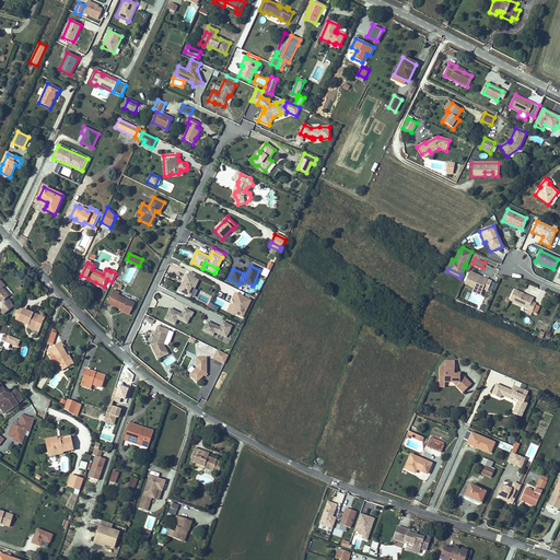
[(488,291),(492,281),(487,279),(487,281),(479,278),(479,276),(470,271),(465,283),(474,288),(482,292),(483,289),(488,291)]
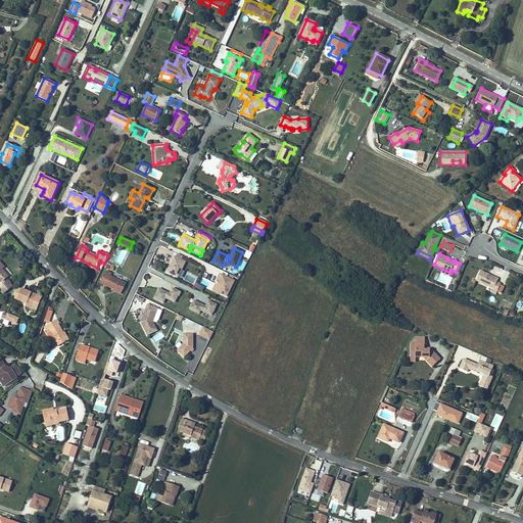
[(182,260),(176,257),(175,256),(172,263),(173,263),(170,269),(169,268),(167,272),(178,277),(185,262),(182,260)]
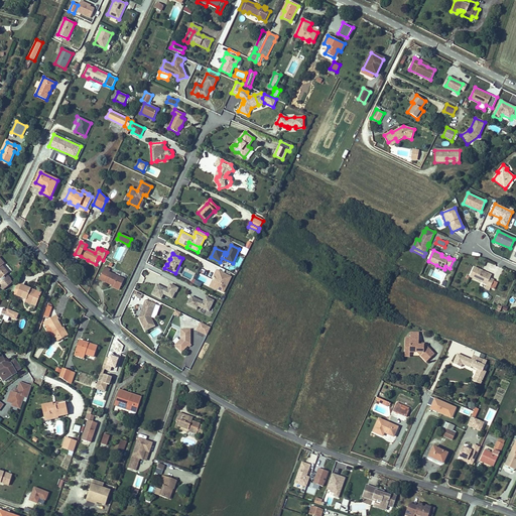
[(4,264),(0,258),(0,276),(1,278),(1,281),(0,280),(0,286),(1,287),(2,286),(4,289),(5,288),(12,282),(10,280),(11,279),(8,276),(5,278),(4,276),(8,273),(3,267),(2,267),(1,266),(2,266),(4,264)]
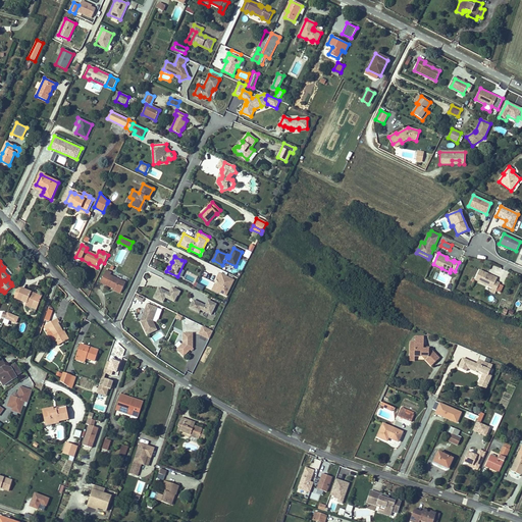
[(105,284),(113,289),(121,292),(125,282),(110,275),(111,272),(106,270),(102,280),(106,282),(105,284)]
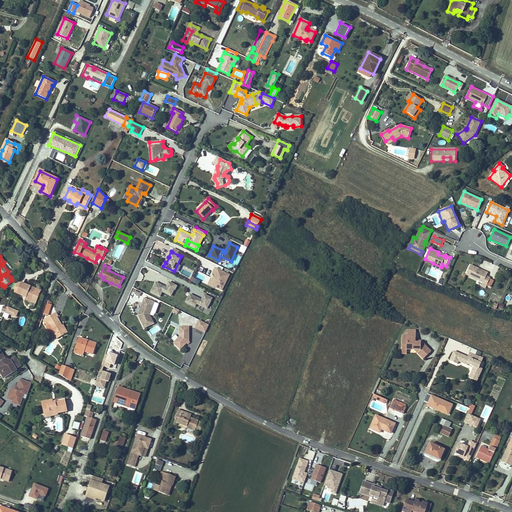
[(478,269),(470,265),(466,275),(483,283),(482,284),(490,287),(493,281),(489,279),(490,278),(486,276),(487,274),(478,270),(478,269)]
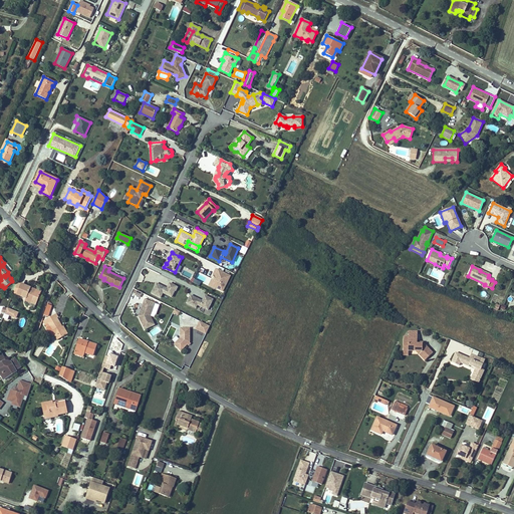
[(223,291),(230,276),(216,269),(213,274),(215,275),(215,277),(217,278),(215,280),(214,279),(213,281),(211,285),(215,288),(223,291)]
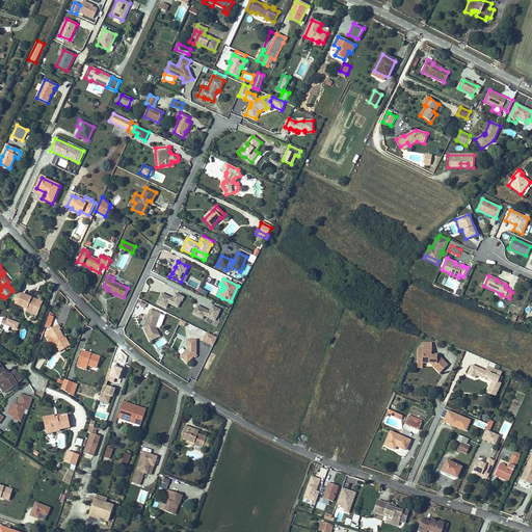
[(447,280),(445,285),(454,289),(456,283),(447,280)]
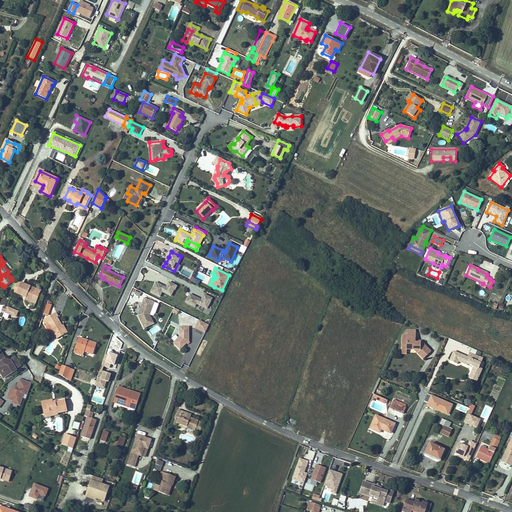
[(31,287),(17,281),(13,292),(26,297),(25,299),(31,302),(32,299),(37,301),(40,293),(30,288),(31,287)]
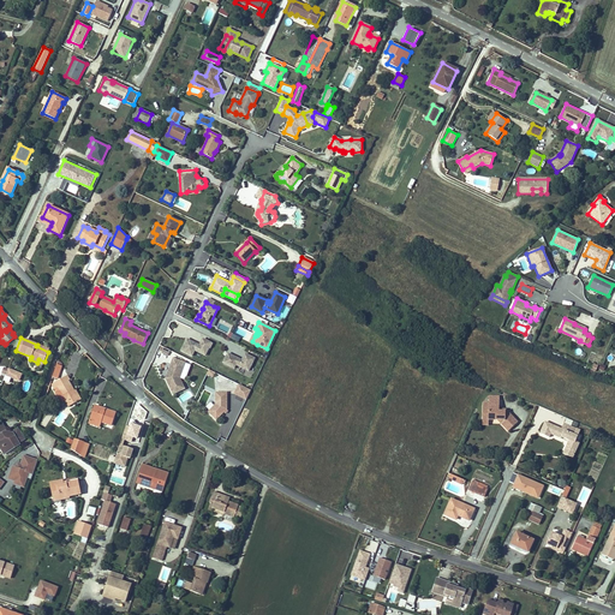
[(213,344),(203,339),(199,346),(199,347),(197,346),(197,345),(187,339),(181,351),(192,356),(195,351),(206,356),(209,347),(210,348),(213,344)]
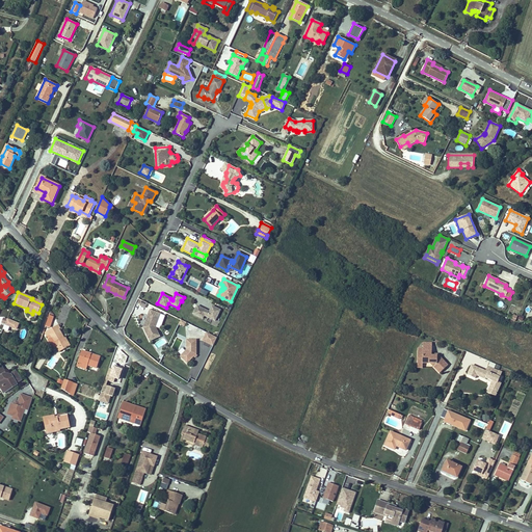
[(197,306),(193,314),(203,319),(204,316),(215,321),(220,311),(212,307),(209,312),(209,313),(206,312),(207,311),(197,306)]
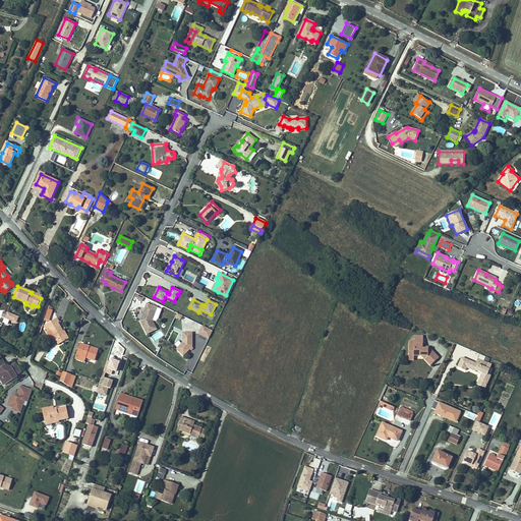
[(157,307),(147,303),(140,321),(147,334),(157,330),(153,321),(157,307)]
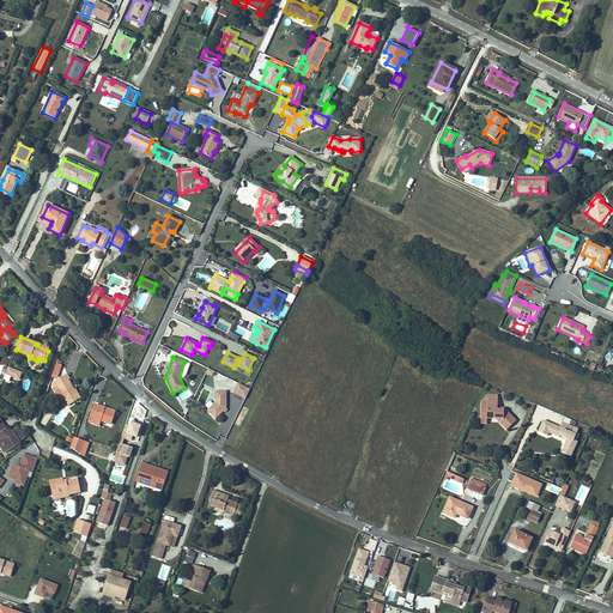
[(22,372),(8,368),(8,369),(6,374),(4,378),(10,381),(11,376),(19,380),(22,372)]
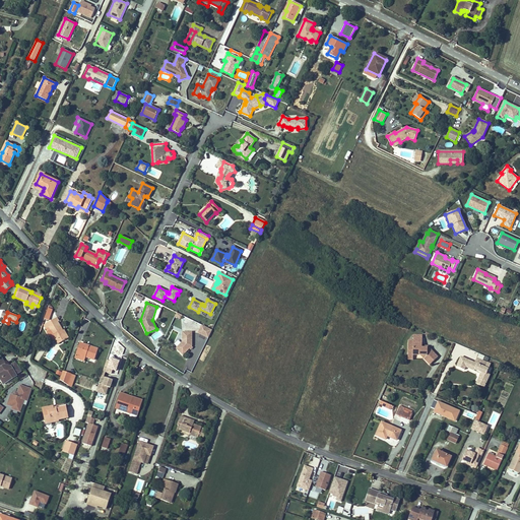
[(57,322),(55,319),(44,325),(46,329),(49,327),(51,330),(58,343),(67,339),(63,331),(58,322),(57,322)]
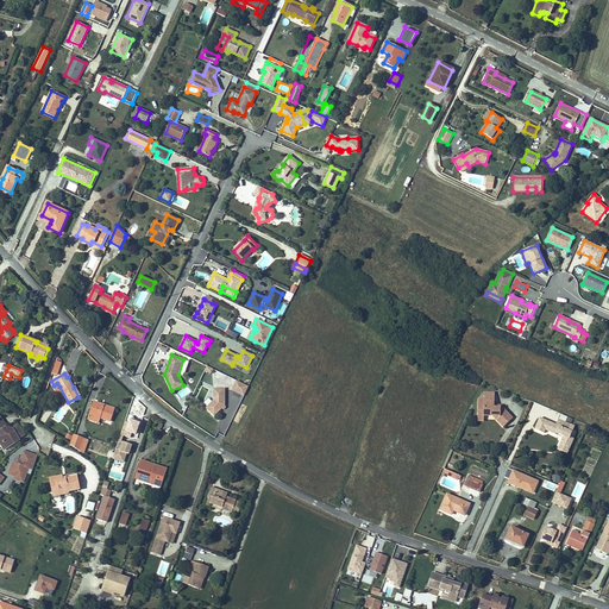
[(237,381),(232,390),(244,396),(249,387),(237,381)]
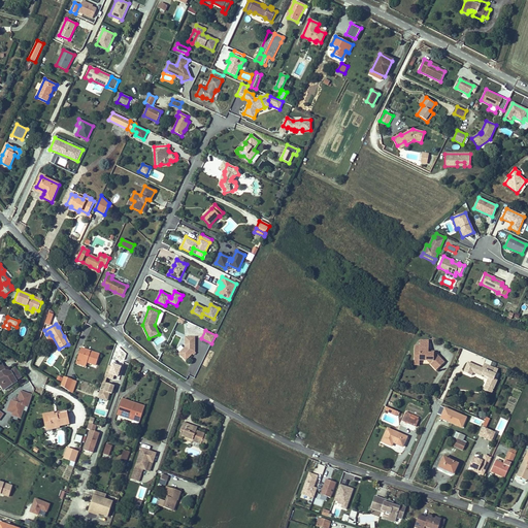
[(163,335),(152,341),(155,347),(166,340),(163,335)]
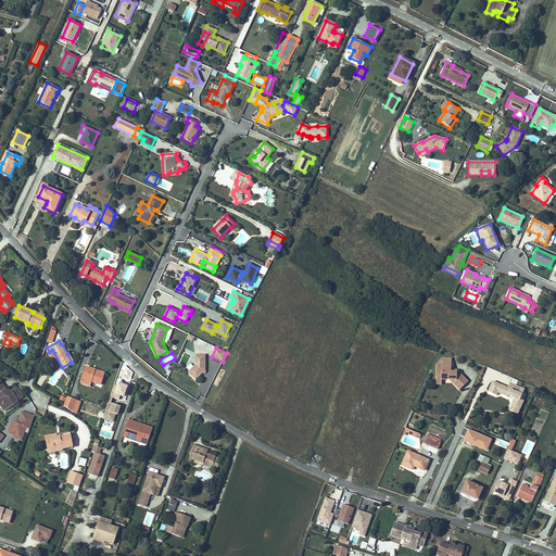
[(188,373),(196,380),(205,370),(205,355),(194,355),(194,366),(188,373)]
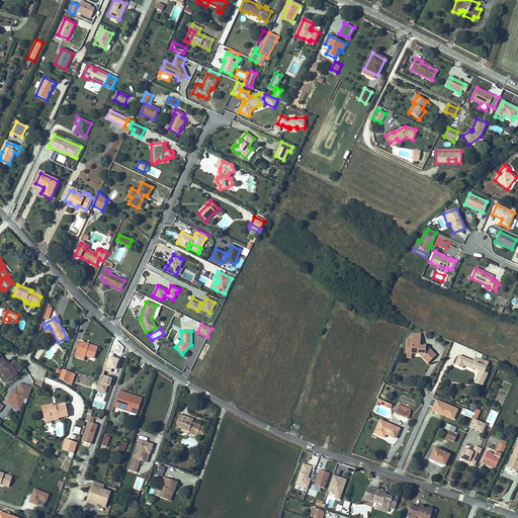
[(427,347),(420,347),(420,345),(421,334),(412,334),(412,340),(407,340),(407,353),(420,354),(428,363),(436,356),(427,347)]
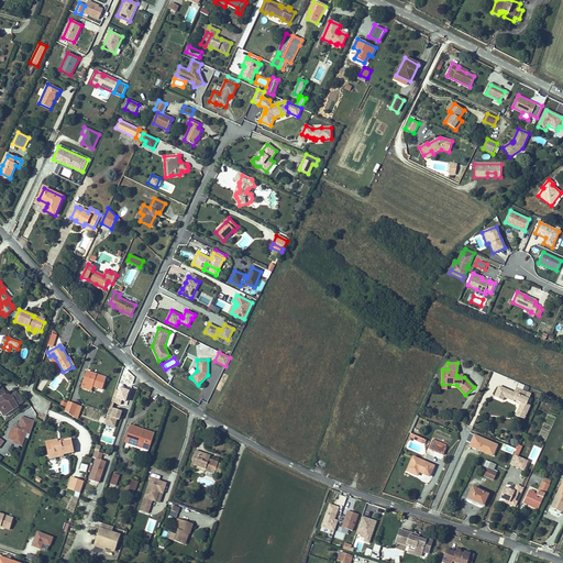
[(97,375),(87,372),(83,383),(92,386),(101,389),(106,378),(100,376),(100,377),(96,376),(97,375)]
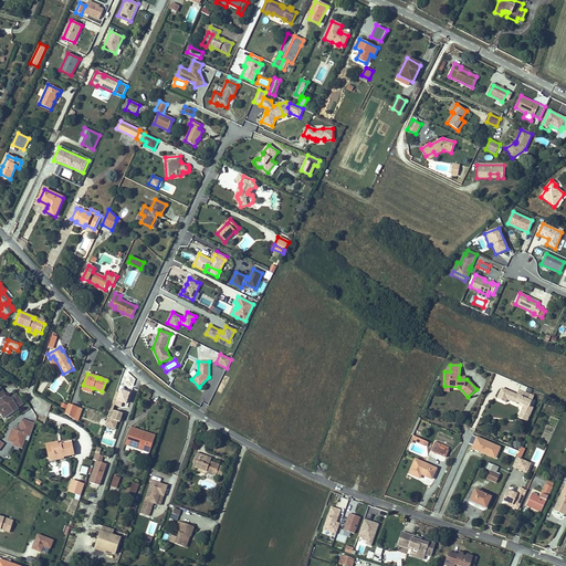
[(221,394),(230,377),(224,375),(216,391),(221,394)]
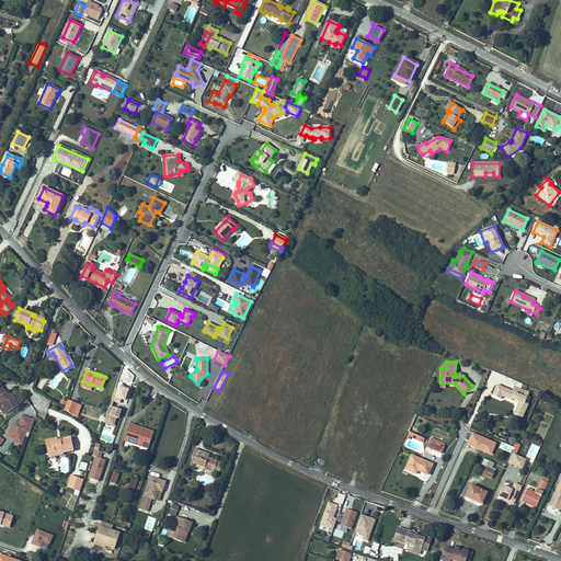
[(12,396),(9,397),(7,397),(6,393),(6,392),(1,386),(0,386),(0,402),(0,404),(2,408),(3,407),(7,413),(14,408),(13,407),(22,401),(16,391),(12,393),(12,396)]
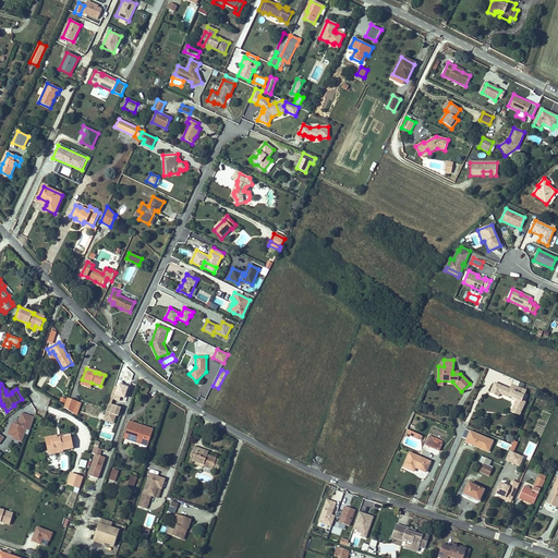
[(494,384),(489,393),(498,397),(499,393),(509,398),(509,397),(516,400),(516,401),(513,407),(521,411),(525,402),(522,400),(526,391),(511,385),(509,389),(500,386),(500,387),(494,384)]
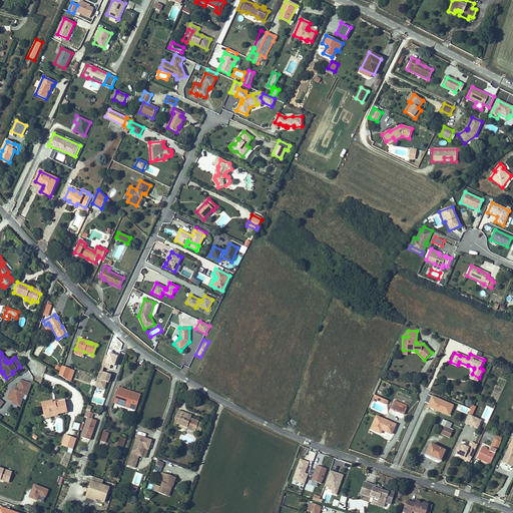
[(111,362),(104,360),(101,367),(104,368),(109,369),(111,362)]
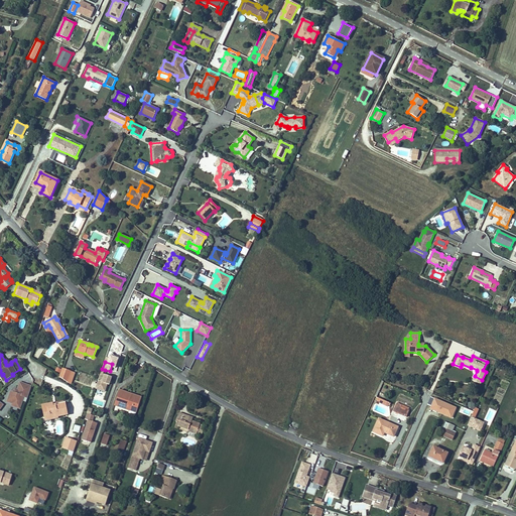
[(62,368),(59,377),(67,382),(71,371),(62,368)]
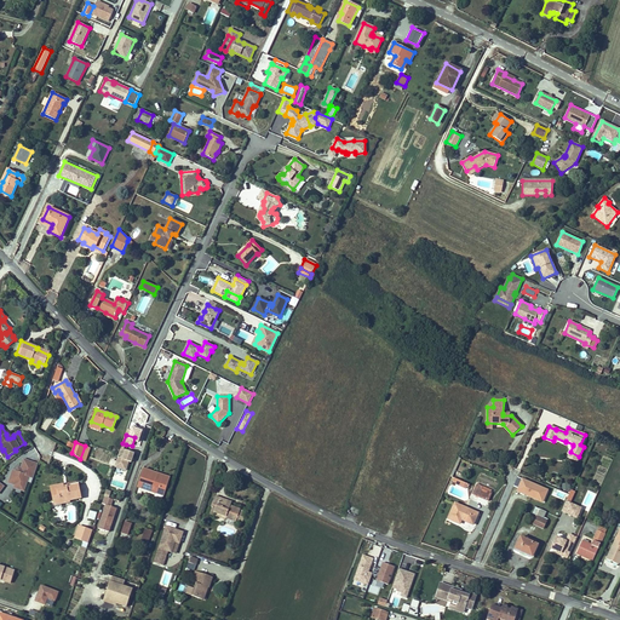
[(124,449),(121,448),(114,466),(126,470),(128,461),(130,459),(132,459),(135,453),(124,449)]
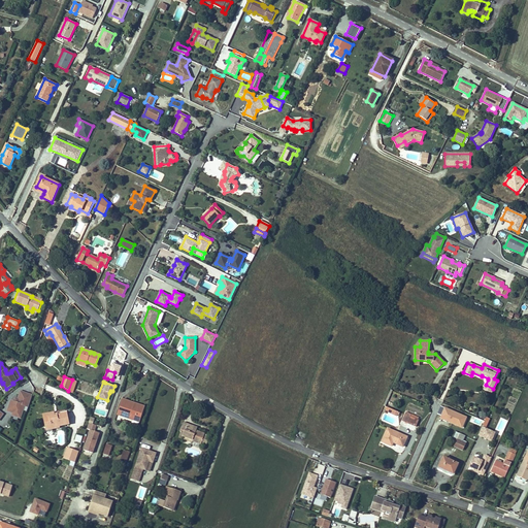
[(493,389),(486,385),(484,390),(491,393),(493,389)]
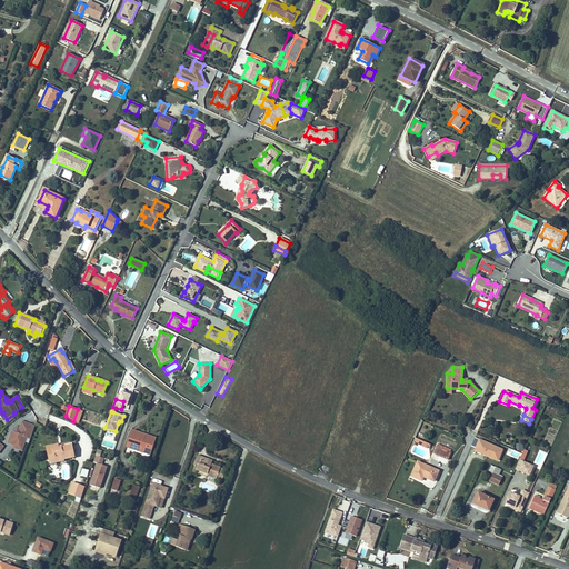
[(415,438),(422,420),(421,420),(413,437),(415,438)]
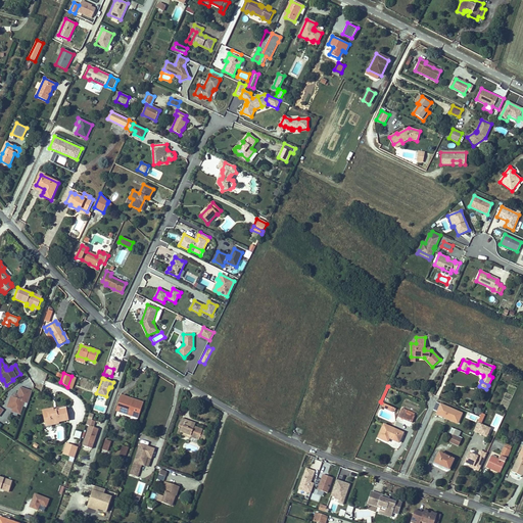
[(28,403),(32,391),(20,387),(17,395),(16,399),(13,398),(10,397),(8,403),(13,406),(12,410),(11,412),(19,415),(25,401),(28,403)]
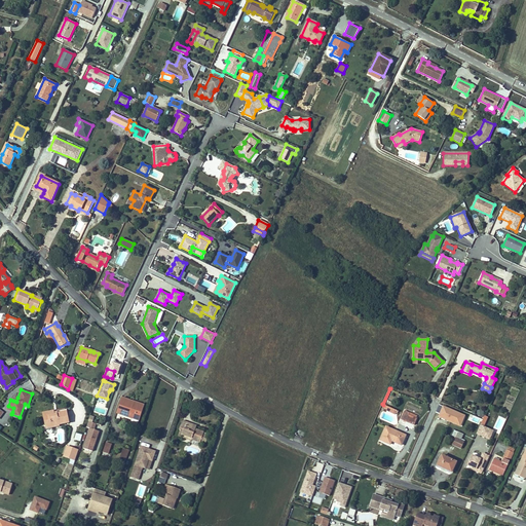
[(134,402),(121,398),(116,413),(133,418),(139,420),(143,410),(133,407),(134,402)]
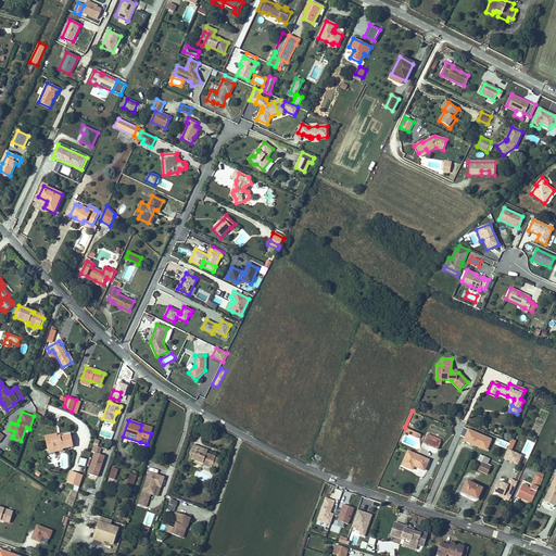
[(140,430),(151,433),(152,428),(141,425),(140,430)]
